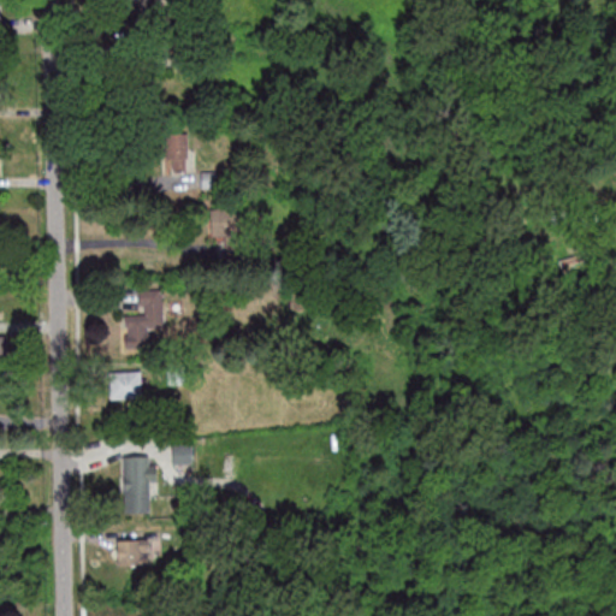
[(153,0),(128,0),(129,1),(132,1),(132,19),(157,19),(157,0),(153,0)]
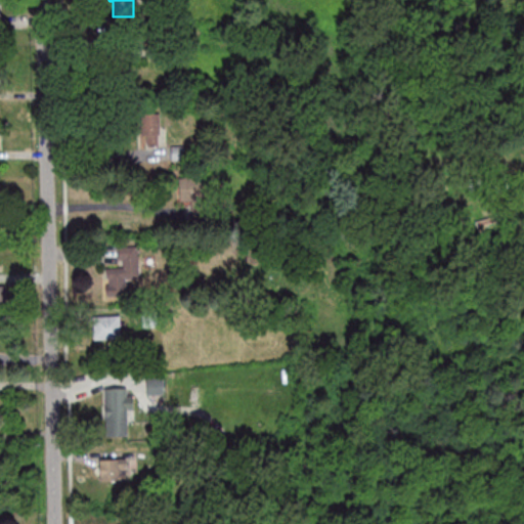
[(161,111),(141,111),(141,145),(161,145),(161,111)]
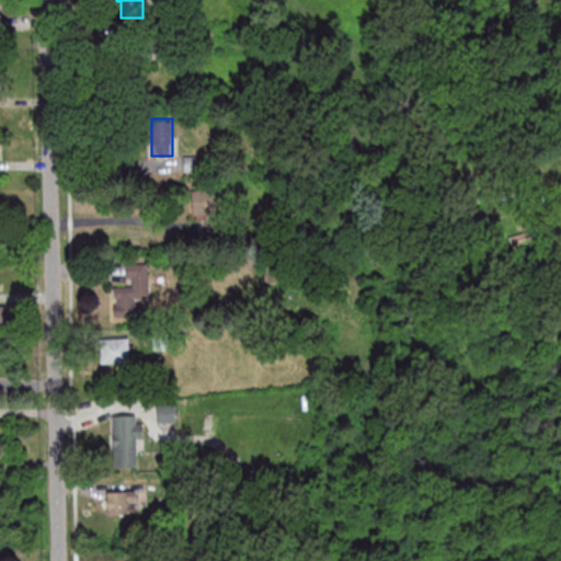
[(149,263),(127,263),(127,286),(115,286),(115,316),(137,316),(136,298),(150,298),(149,263)]
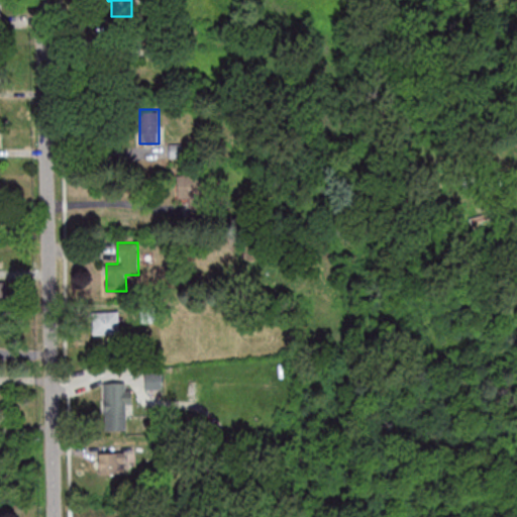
[(119,311),(92,311),(92,334),(119,334),(119,311)]
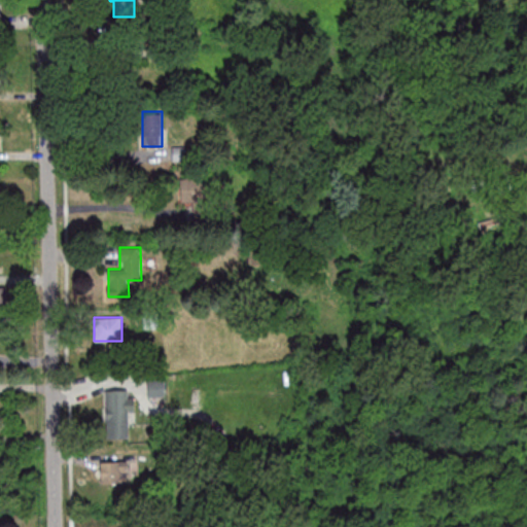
[(165,379),(148,379),(148,396),(165,396),(165,379)]
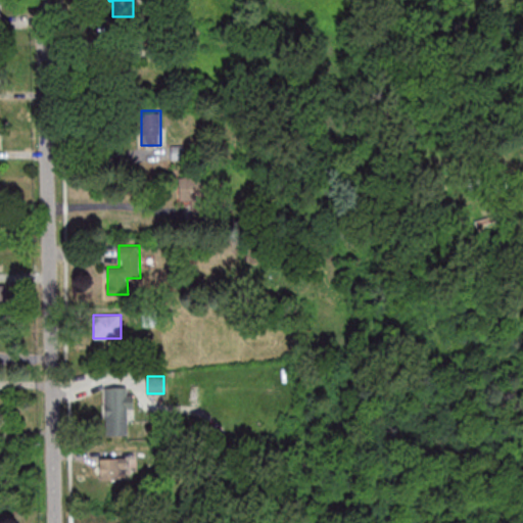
[(106,435),(132,435),(132,386),(106,386),(106,435)]
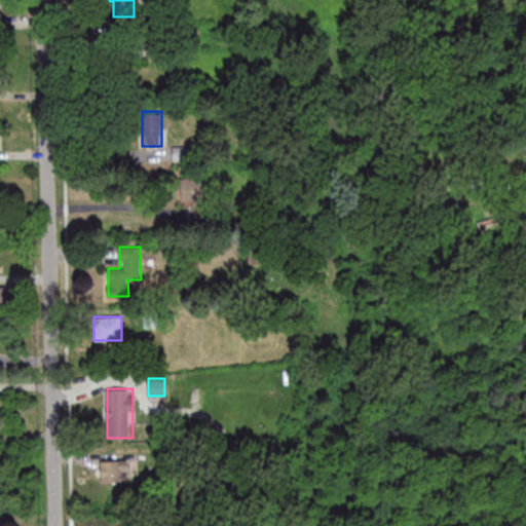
[(101,481),(127,481),(127,460),(101,460),(101,481)]
